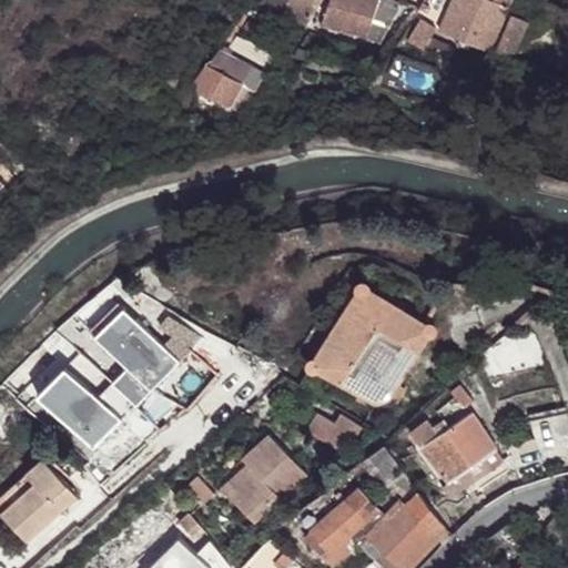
[(288,0),(287,2),(284,9),(308,20),(321,0),(288,0)]
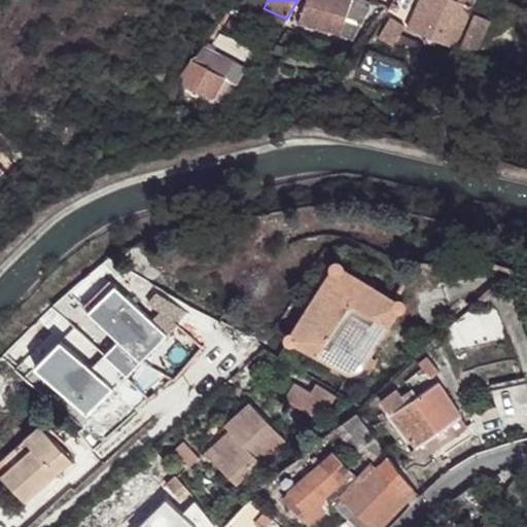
[(307,0),(301,25),(341,36),(350,0),(307,0)]
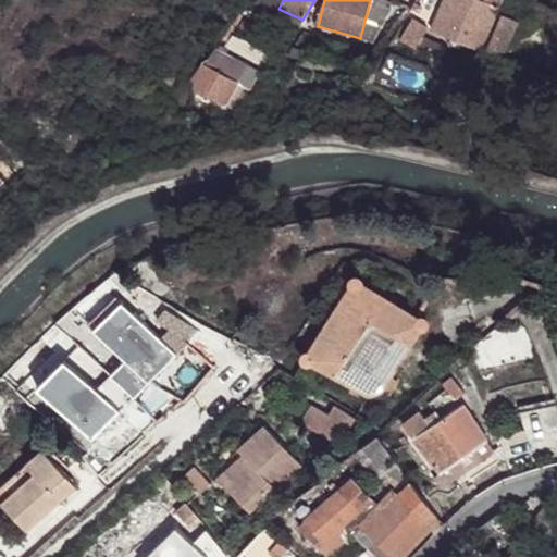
[(384,0),(370,0),(360,38),(373,42),(384,0)]
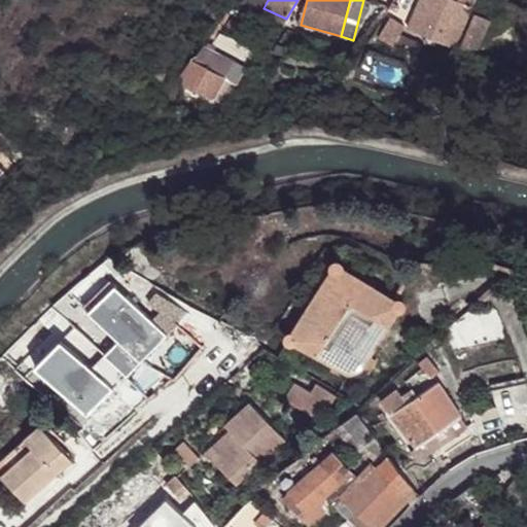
[(385,8),(390,0),(378,0),(377,4),(385,8)]
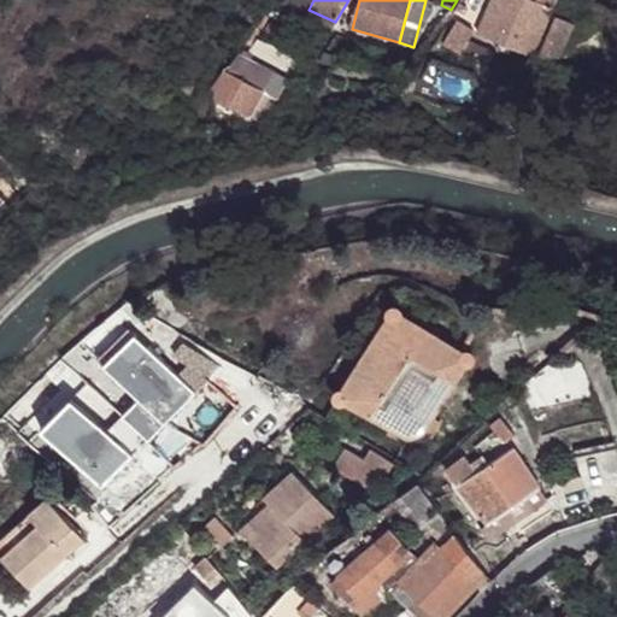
[(533,57),(552,9),(532,0),(493,0),(479,34),(533,57)]
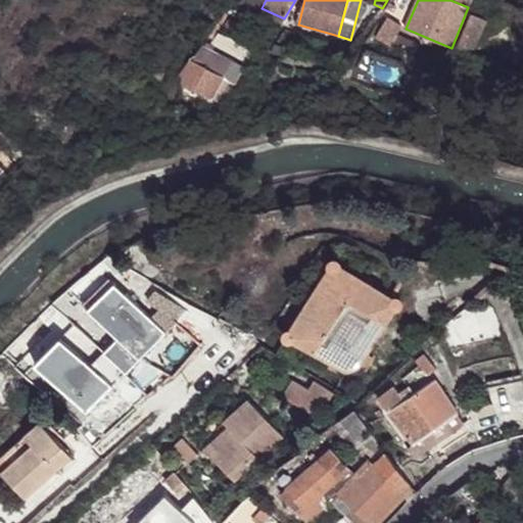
[(484,20),(468,13),(453,47),(468,54),(484,20)]
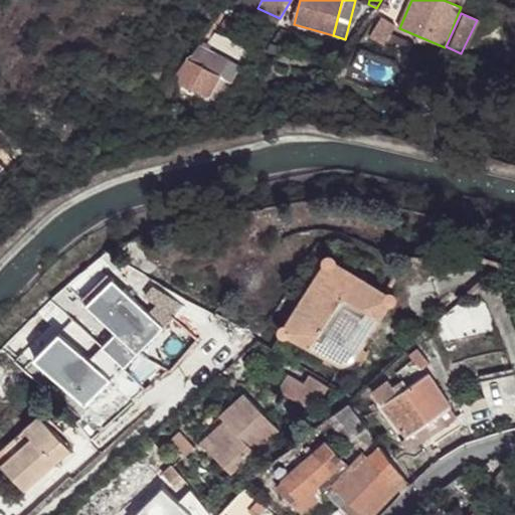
[(368,36),(382,44),(394,24),(380,16),(368,36)]
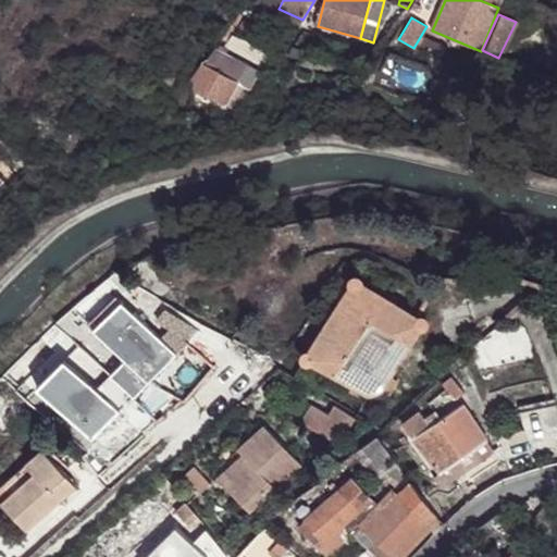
[(247,65),(213,47),(205,62),(239,82),(247,65)]
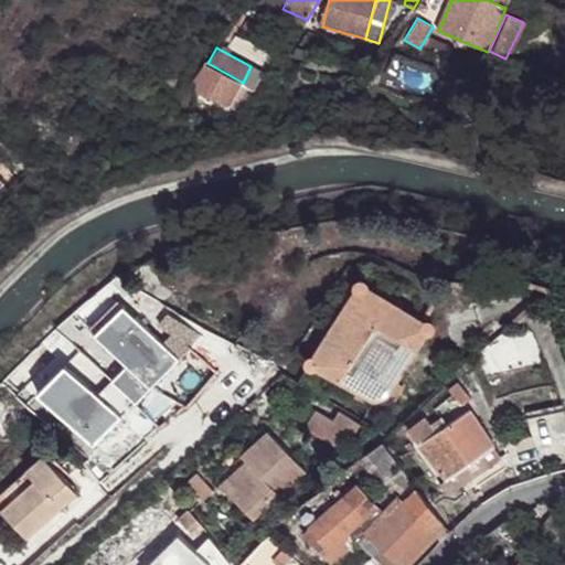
[(243,83),(208,63),(188,89),(231,106),(243,83)]
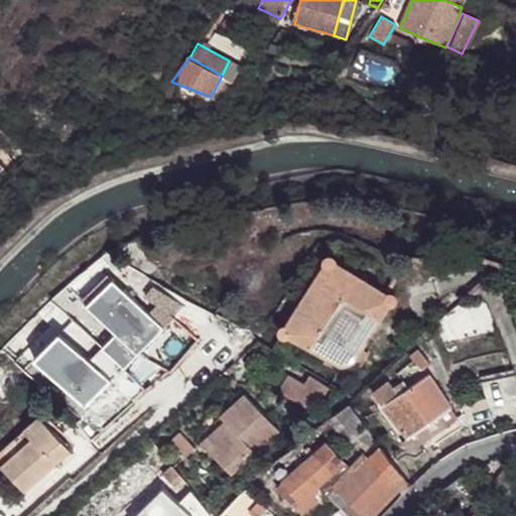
[(396,89),(410,93),(416,78),(403,74),(396,89)]
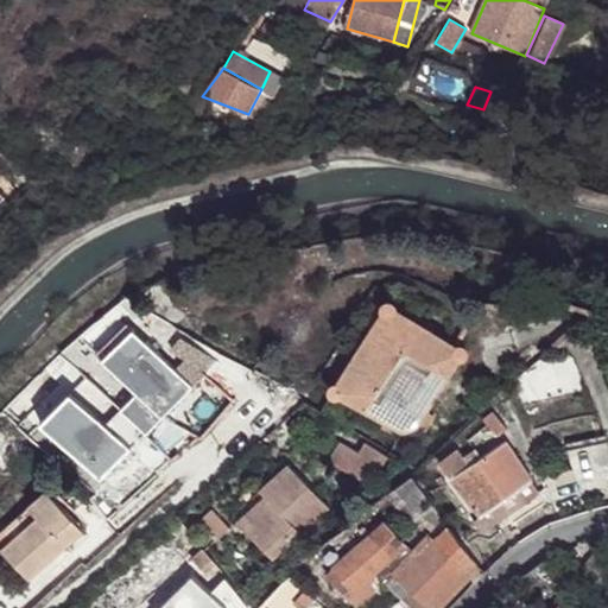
[(384,311),(335,385),(333,384),(331,385),(329,387),(328,391),(331,396),(334,397),(337,396),(341,393),(399,431),(415,426),(457,359),(461,358),(464,356),(464,354),(464,350),(462,348),(461,346),(457,347),(456,348),(394,308),(393,304),(391,302),(390,301),(386,302),(384,304),(381,306),(381,309),(384,311)]
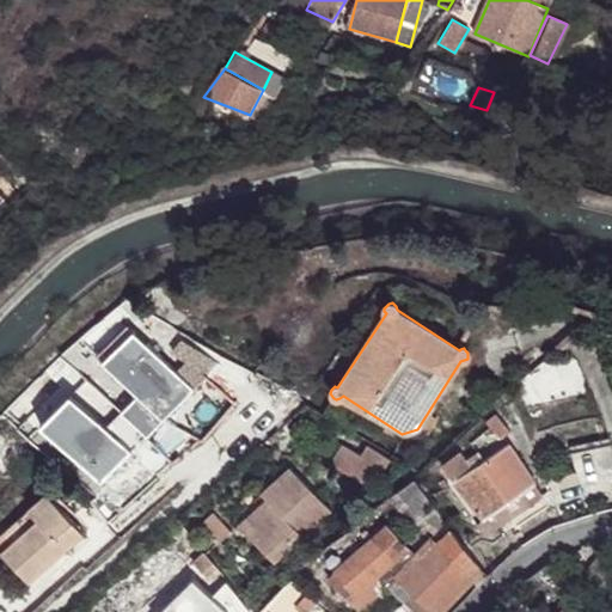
[(124,324),(97,355),(135,391),(163,415),(190,385),(124,324)]
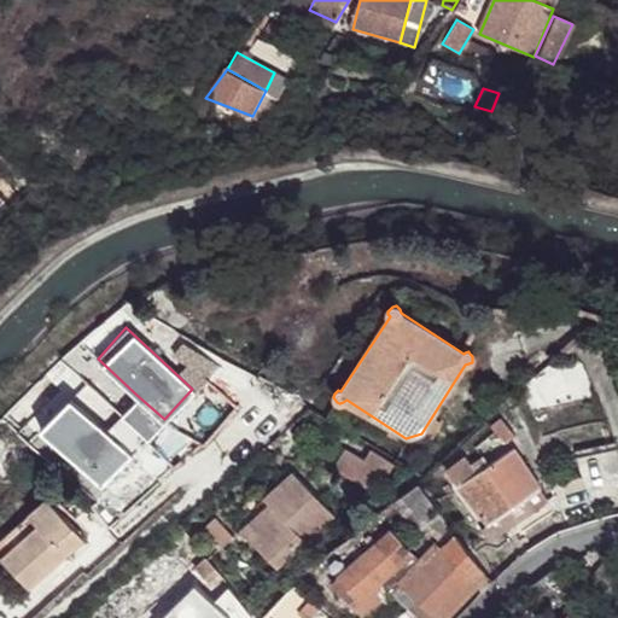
[(164,419),(136,395),(123,408),(151,433),(164,419)]
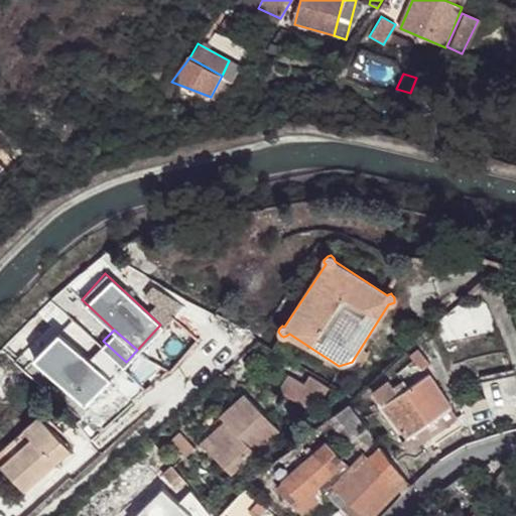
[(56,331),(32,357),(65,387),(84,403),(106,377),(56,331)]
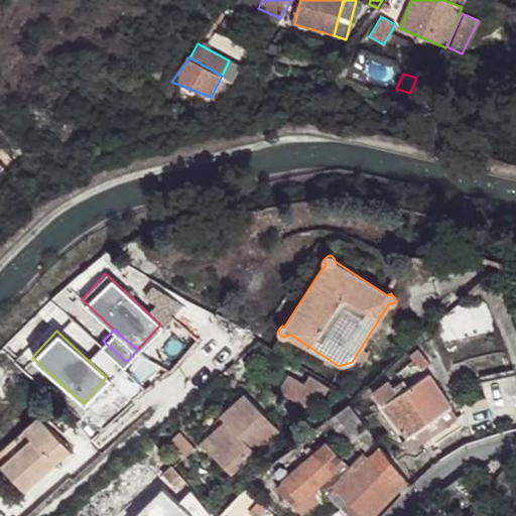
[(373,393),(407,438),(450,406),(426,373),(406,388),(402,383),(393,389),(388,382),(373,393)]
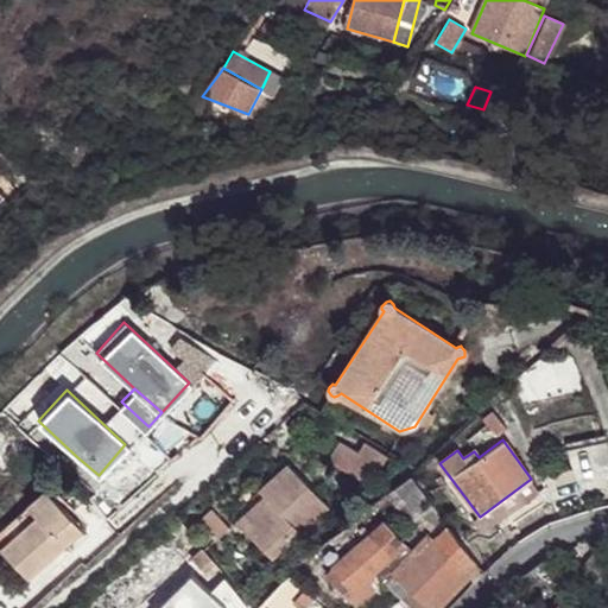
[(387,456),(365,443),(363,447),(348,472),(347,473),(369,486),(387,456)]
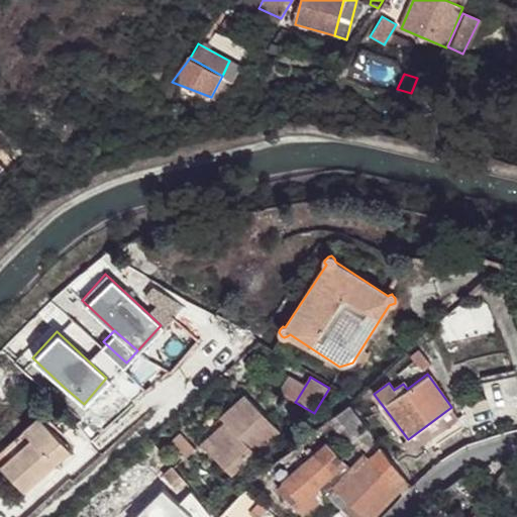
[(231,428),(208,449),(230,475),(279,429),(244,393),(220,416),(224,420),(231,428)]
